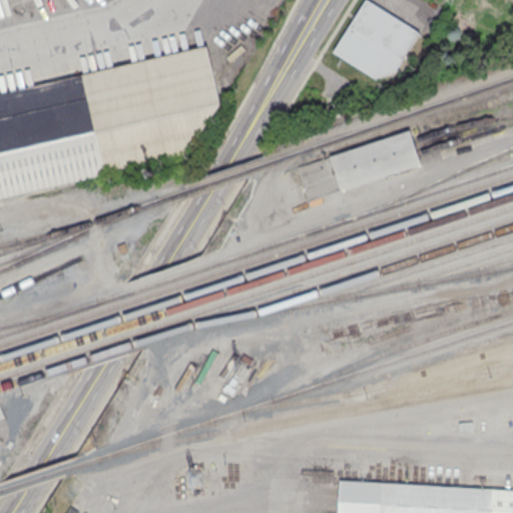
[(363,0),(332,53),(385,84),(417,30),(366,0),(363,0)]
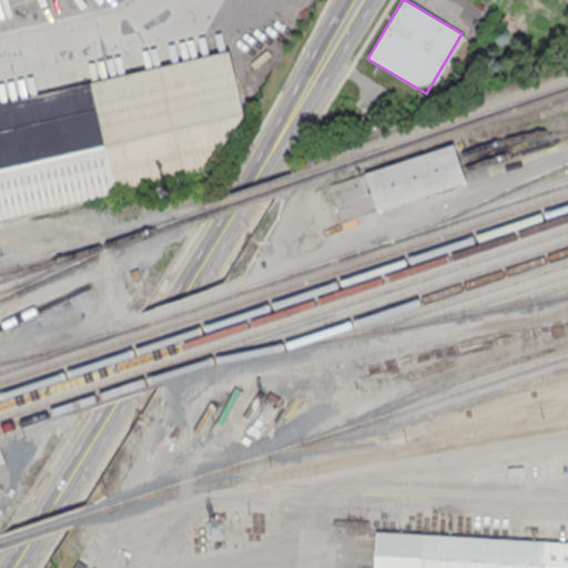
[(0,217),(115,192),(115,189),(203,169),(241,113),(226,49),(0,100),(0,217)]
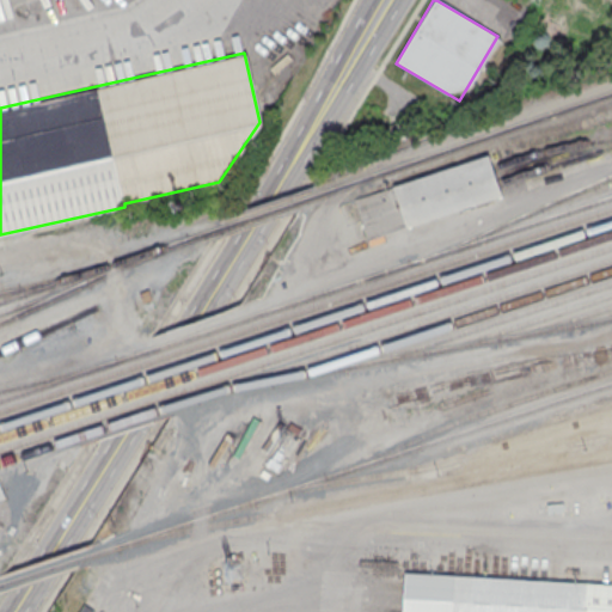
[(355,199),(488,153),(493,167),(497,182),(501,194),(368,239),(355,199)]
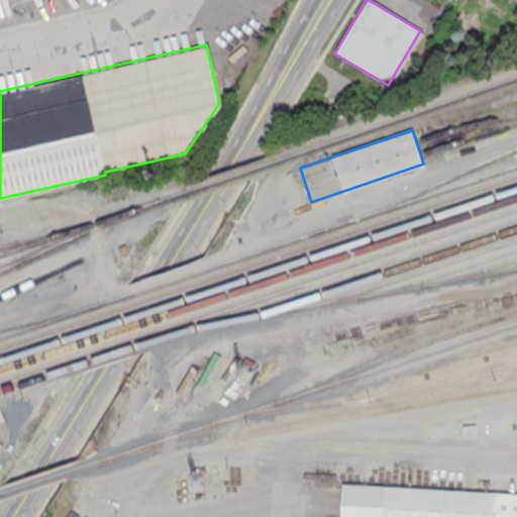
[(516,516),(516,494),(346,486),(344,516),(516,516)]
